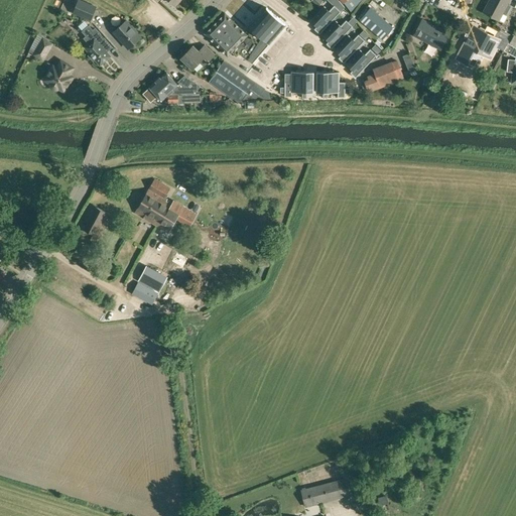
[(97,6),(81,0),(78,0),(73,14),(91,21),(97,6)]
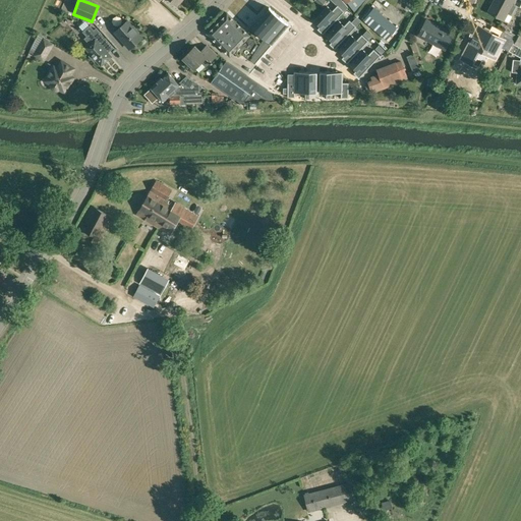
[(358,0),(354,0),(349,4),(355,12),(362,5),(358,0)]
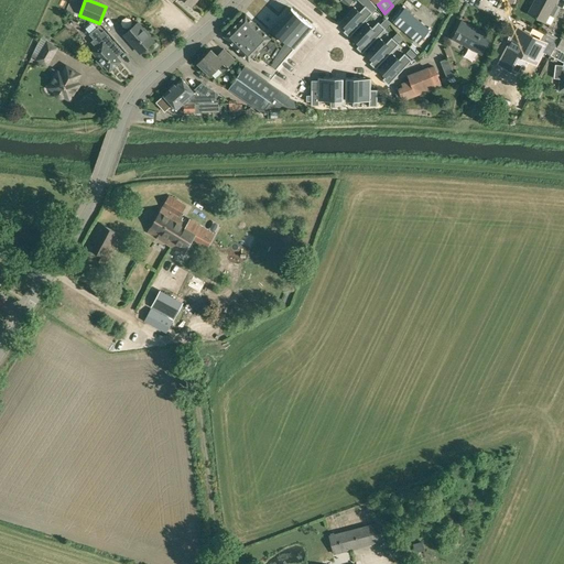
[(553,17),(559,7),(554,4),(556,0),(533,0),(528,13),(545,22),(549,14),(553,17)]
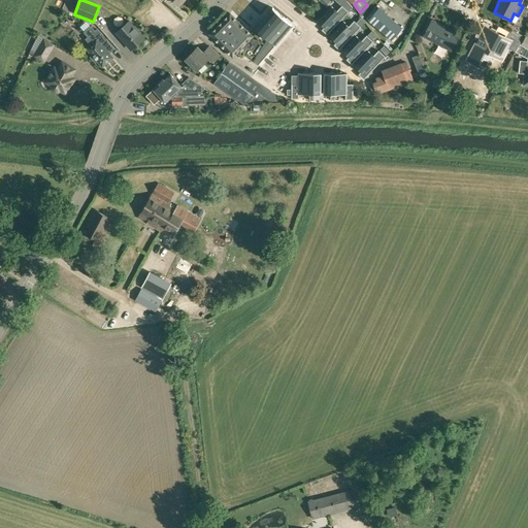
[(332,6),(318,21),(324,27),(322,30),(327,35),(348,12),(349,11),(341,5),(341,6),(336,11),(332,6)]
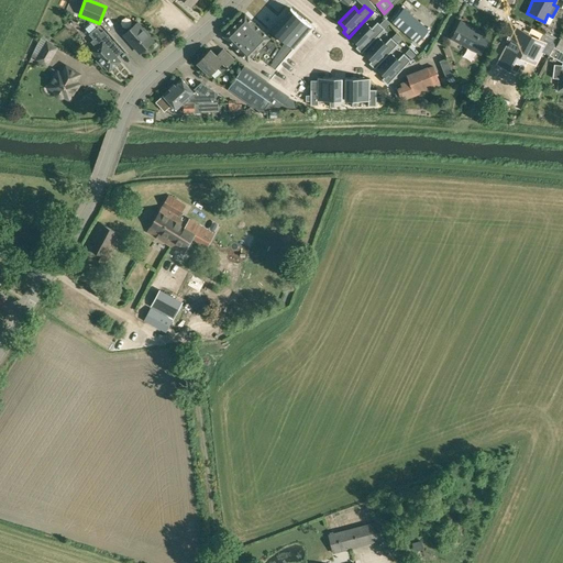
[(290,8),(272,30),(293,46),(311,25),(290,8)]
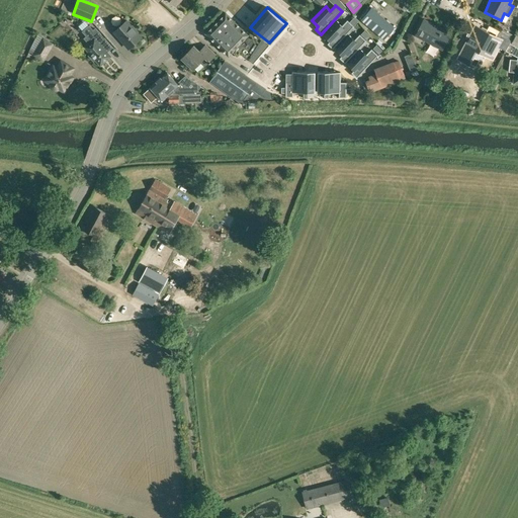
[(395,27),(371,7),(361,20),(383,39),(395,27)]
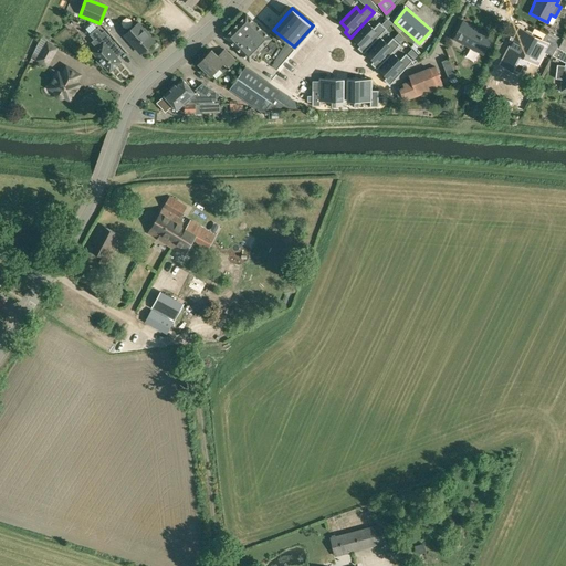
[(269,37),(266,34),(254,22),(255,22),(248,14),(247,13),(244,16),(226,34),(224,37),(232,44),(249,61),(253,56),(259,62),(262,59),(269,63),(272,59),(274,61),(285,43),(285,42),(281,40),(282,39),(272,31),(269,37)]
